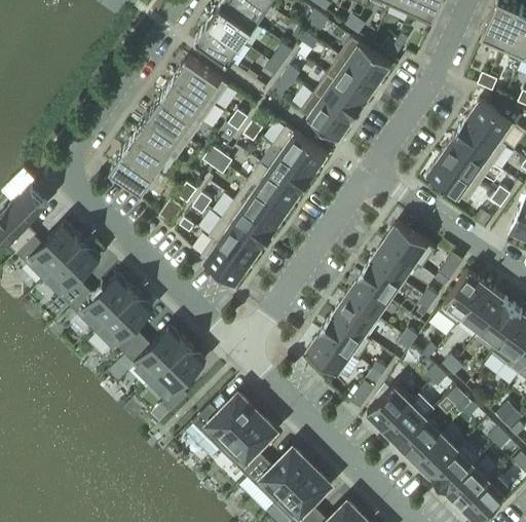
[(240,42),(245,44),(258,27),(220,0),(220,1),(221,2),(216,9),(209,20),(240,42)]
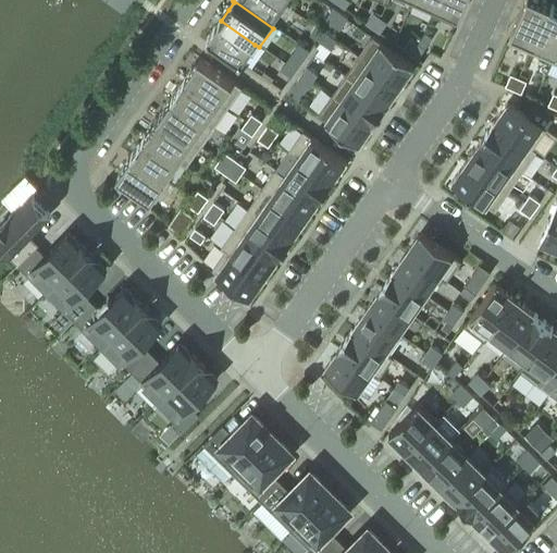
[(273,28),(286,9),(282,5),(273,0),(233,0),(273,28)]
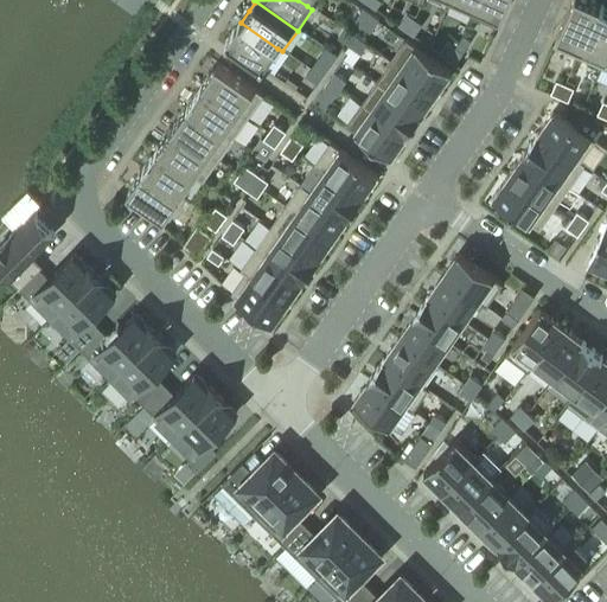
[(382,5),(374,0),(366,0),(364,5),(376,13),(382,5)]
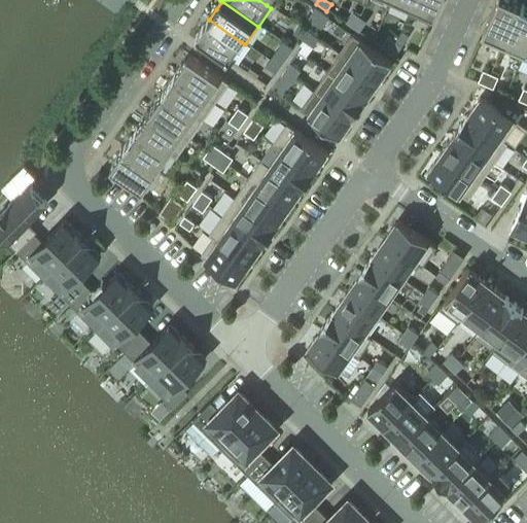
[(417,0),(392,0),(391,3),(411,11),(409,16),(410,16),(417,0)]
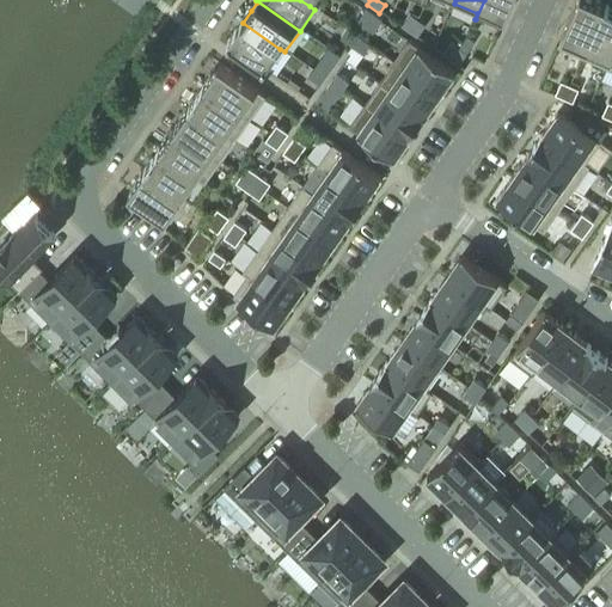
[(484,0),(476,19),(501,30),(513,0),(484,0)]
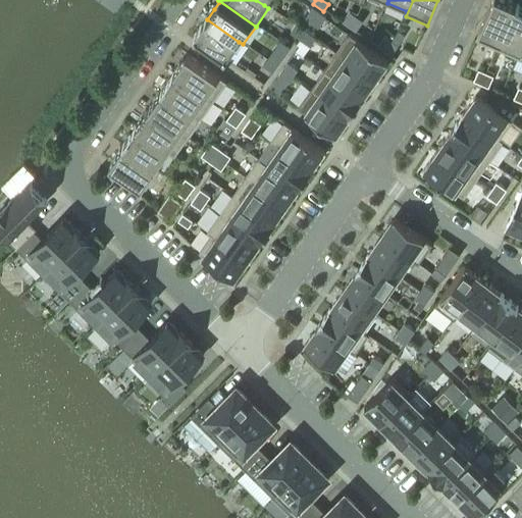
[(501,0),(493,0),(475,43),(497,52),(517,7),(501,0)]
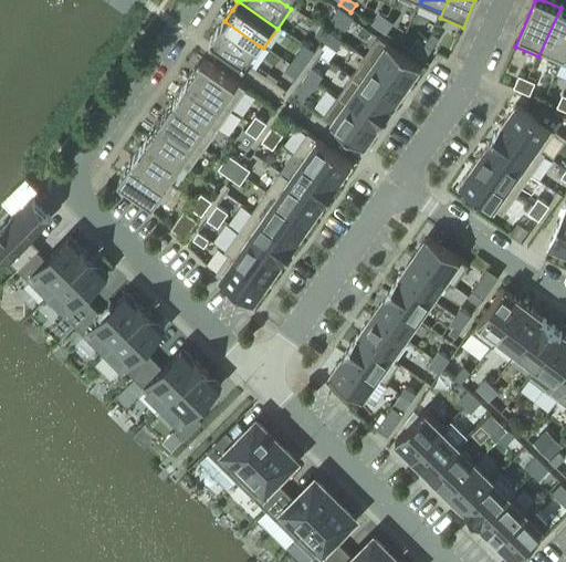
[(565,10),(561,8),(538,56),(561,66),(565,52),(565,10)]
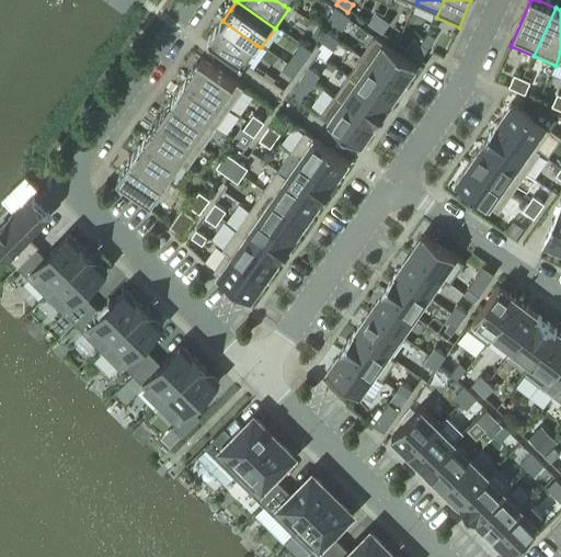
[(343,16),(335,11),(328,22),(335,27),(343,16)]
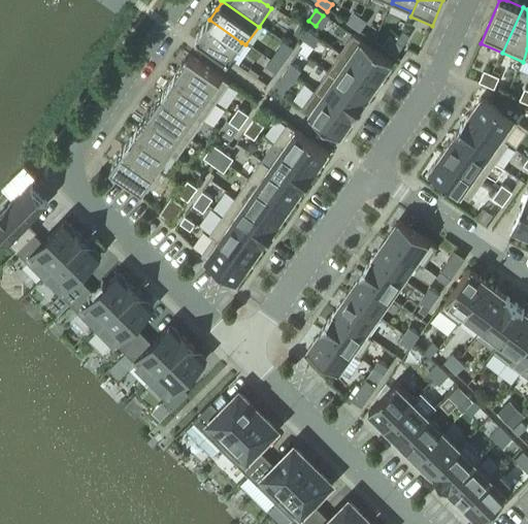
[(360,20),(354,14),(347,25),(353,30),(360,20)]
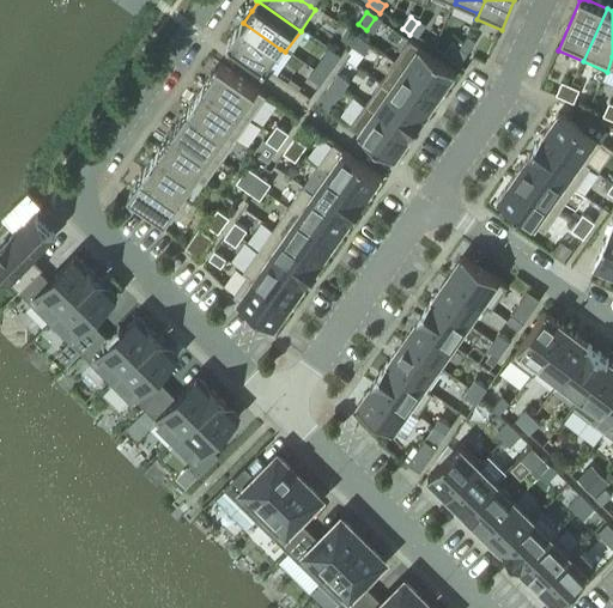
[(382,24),(375,18),(366,30),(374,35),(382,24)]
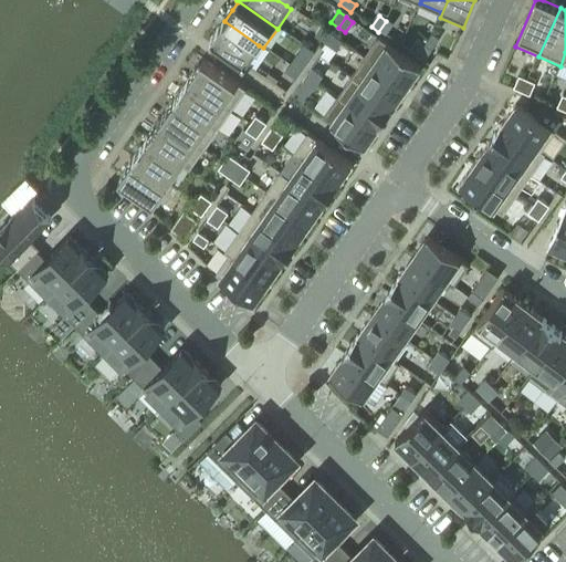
[(259,45),(224,21),(210,41),(244,65),(259,45)]
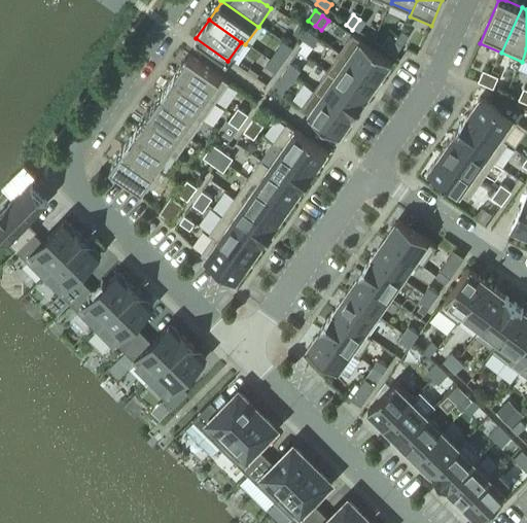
[(366,25),(359,20),(352,30),(359,34),(366,25)]
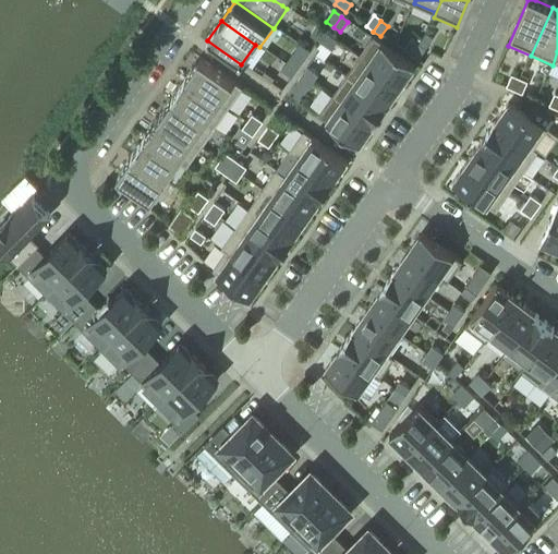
[(327,37),(316,29),(311,36),(322,44),(327,37)]
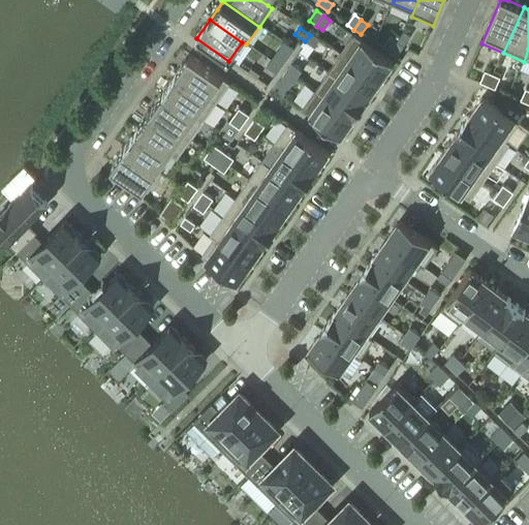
[(319,42),(310,35),(305,41),(315,49),(319,42)]
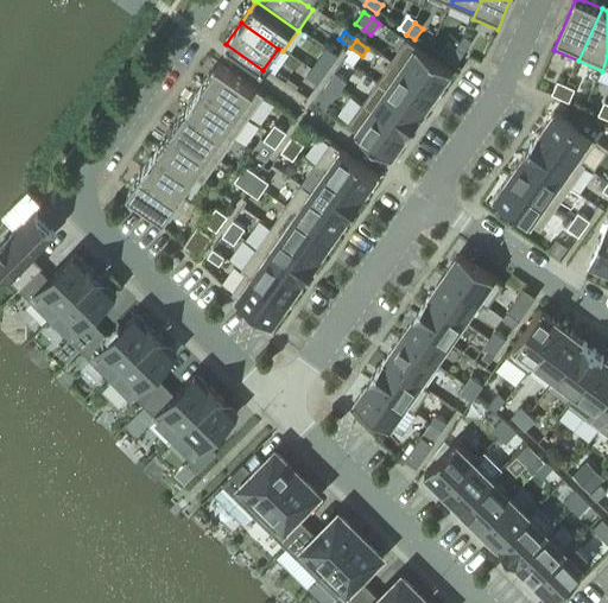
[(392,65),(436,96),(451,74),(407,43),(392,65)]
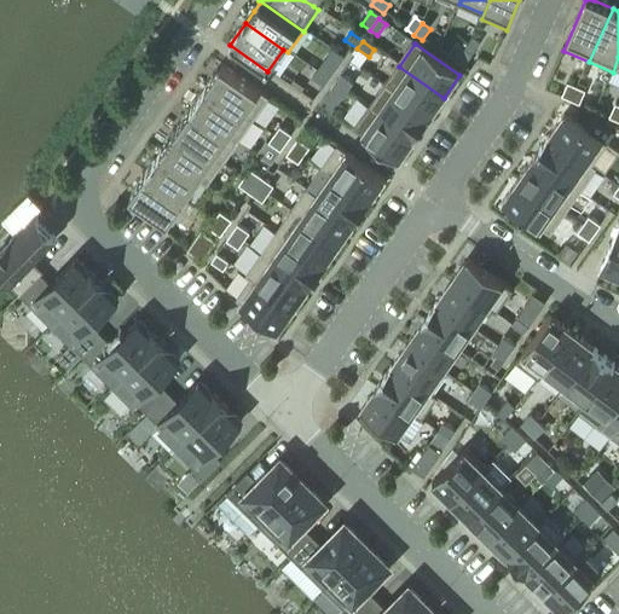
[(464,52),(456,47),(447,58),(456,64),(464,52)]
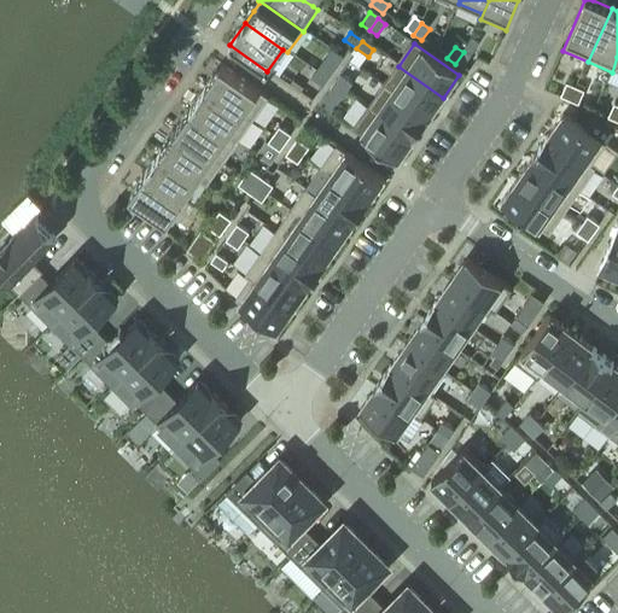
[(471,58),(464,52),(455,64),(462,69),(471,58)]
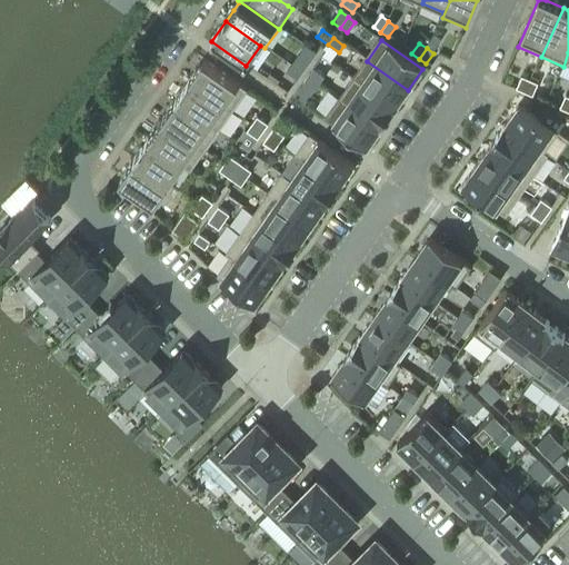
[(565,67),(559,78),(568,82),(568,52),(563,67),(565,67)]
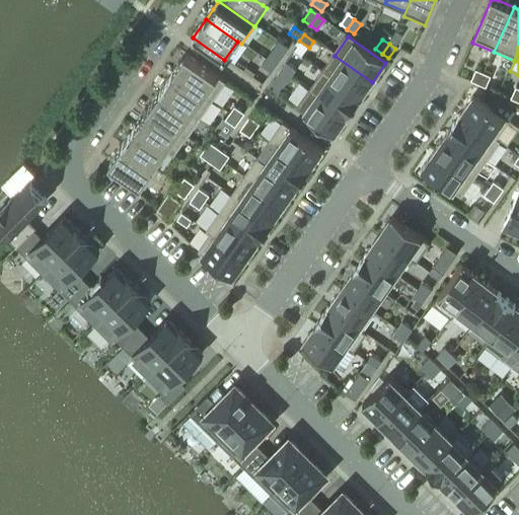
[(267,61),(276,68),(281,62),(271,55),(267,61)]
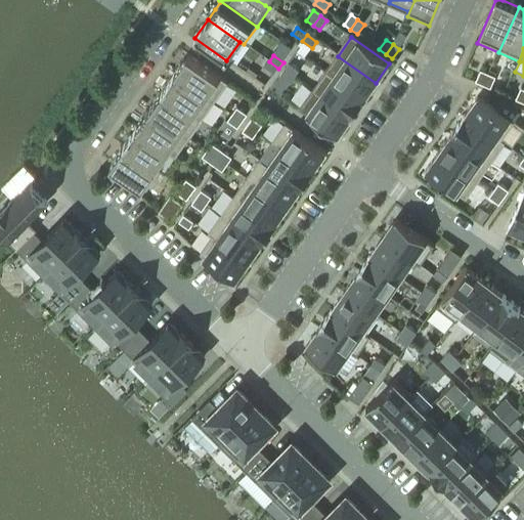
[(227,85),(187,56),(174,76),(214,104),(227,85)]
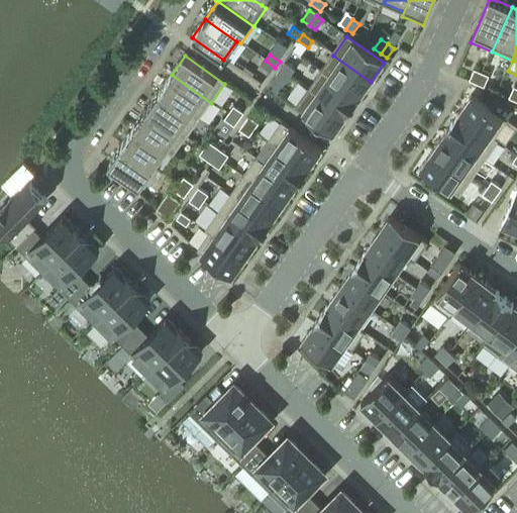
[(371,82),(333,56),(320,73),(357,100),(371,82)]
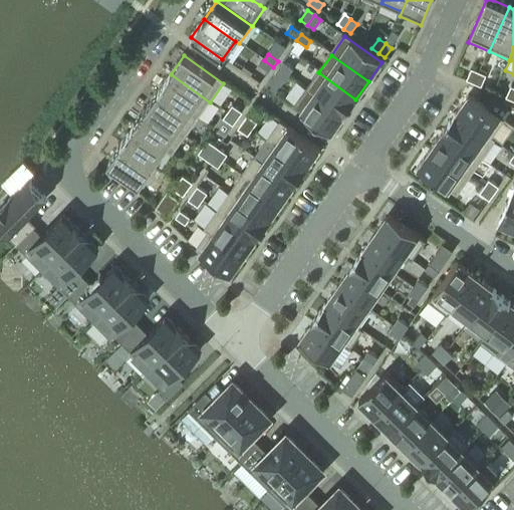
[(273,67),(264,60),(259,67),(269,74),(273,67)]
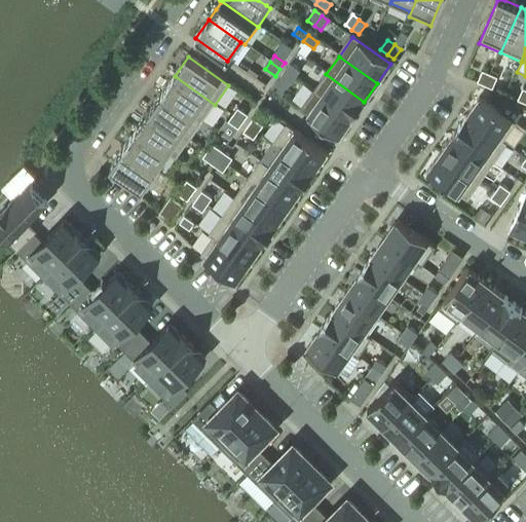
[(290,66),(285,73),(295,80),(300,73),(290,66)]
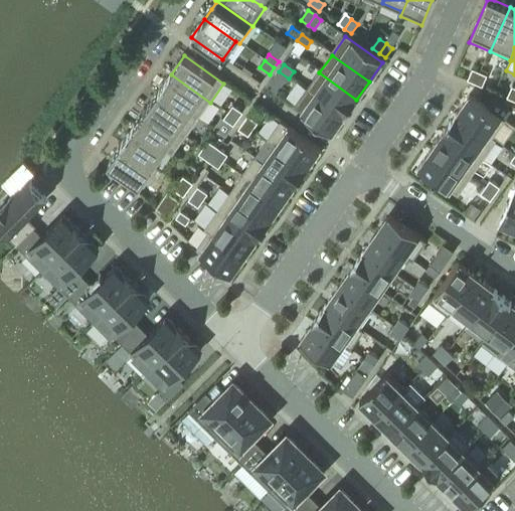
[(289,78),(279,71),(275,77),(285,84),(289,78)]
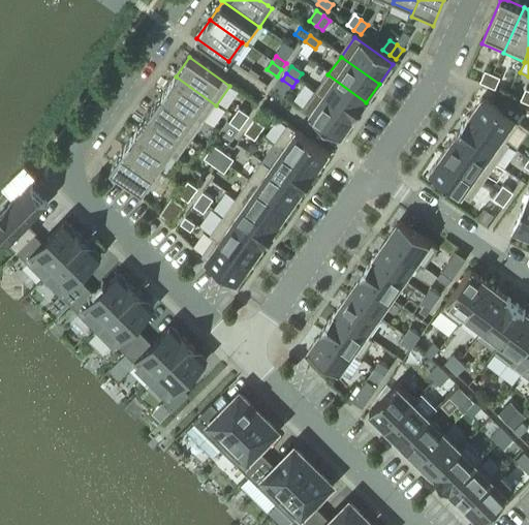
[(493,76),(485,73),(479,85),(488,88),(493,76)]
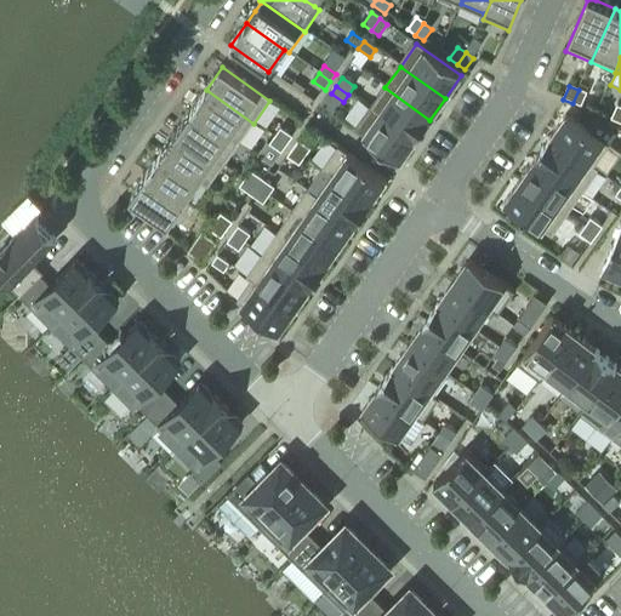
[(385,87),(370,109),(415,141),(429,120),(385,87)]
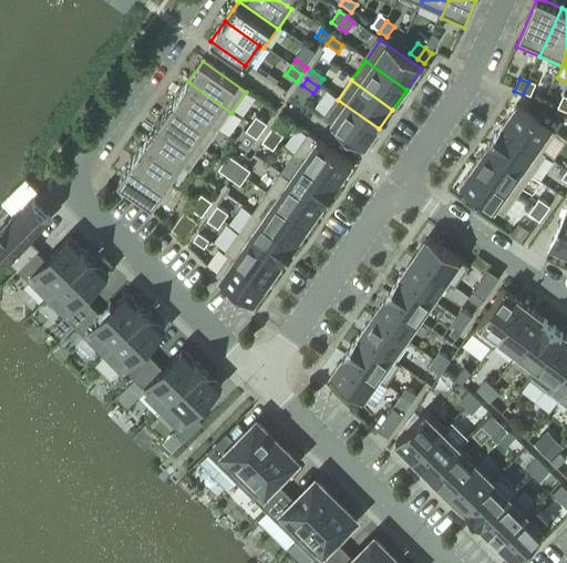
[(232,113),(188,82),(174,102),(218,132),(232,113)]
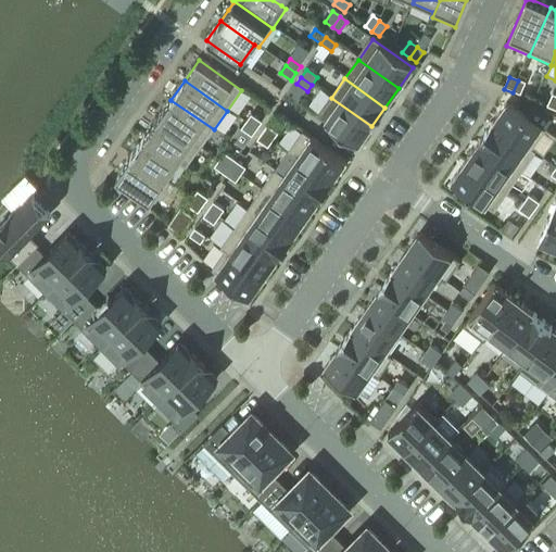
[(526,85),(518,80),(513,92),(520,97),(526,85)]
